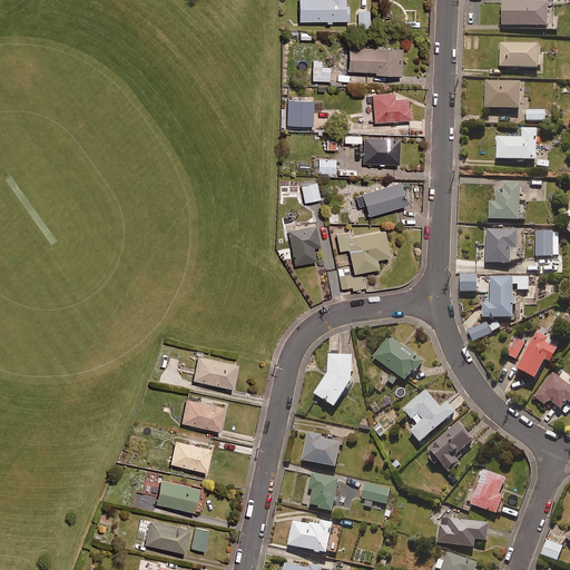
[(331,23),(331,20),(347,19),(346,5),(344,5),(343,0),(297,0),(298,20),(325,20),(325,23),(331,23)]
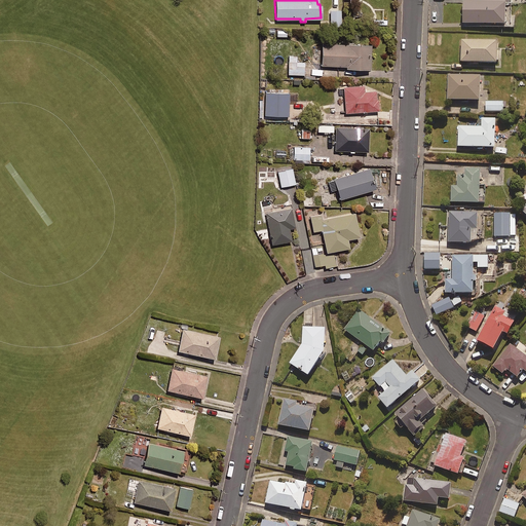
[(511,0),(481,0),(482,2),(463,1),(463,26),(515,27),(515,15),(511,15),(511,0)]
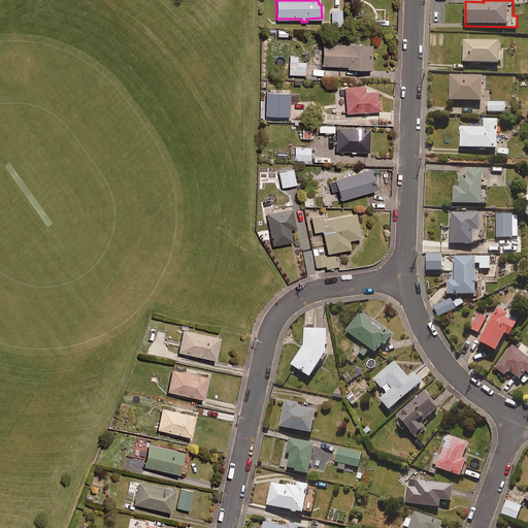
[(341,9),(330,9),(331,26),(341,26),(341,9)]
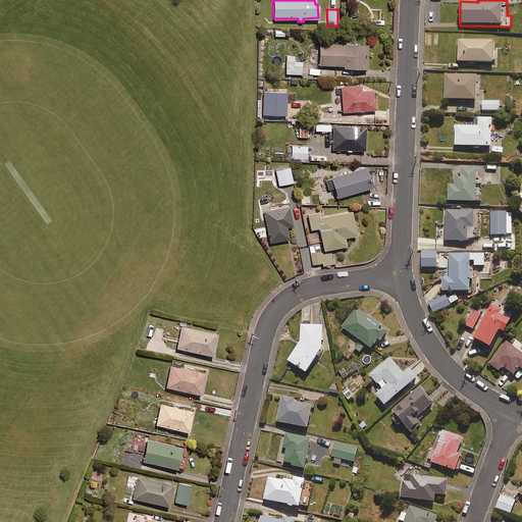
[(383,9),(371,9),(371,23),(383,23),(383,9)]
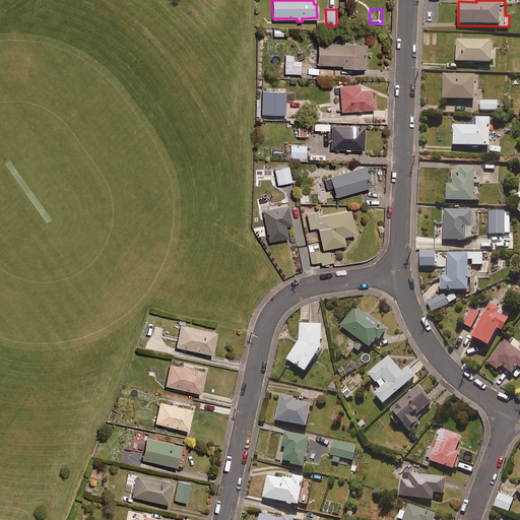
[(492,41),(456,40),(456,61),(492,61),(492,41)]
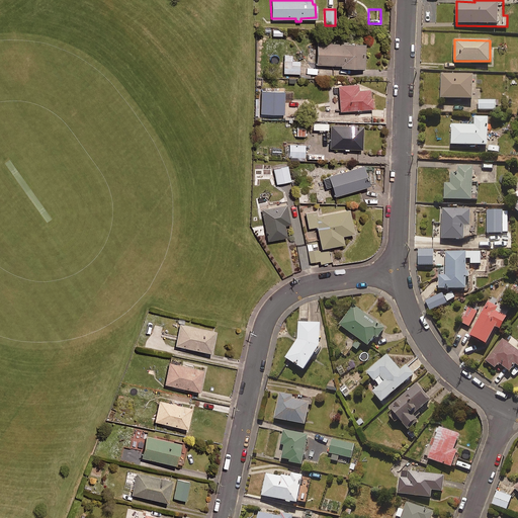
[(363,42),(316,41),(316,64),(339,64),(339,66),(363,66),(363,42)]
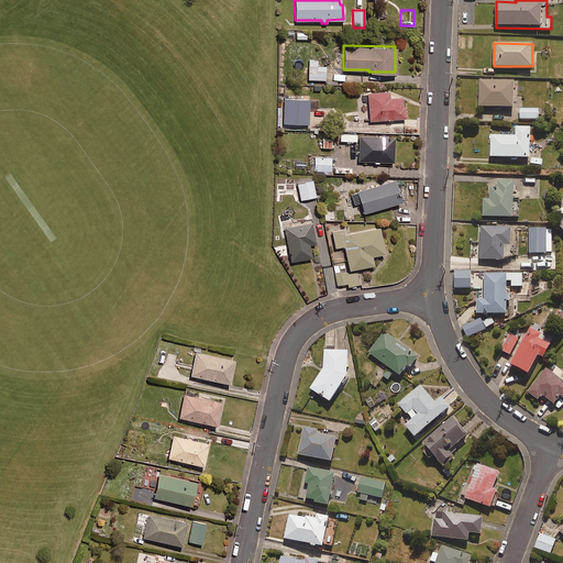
[(316,59),(308,59),(308,79),(326,79),(324,66),(316,66),(316,59)]
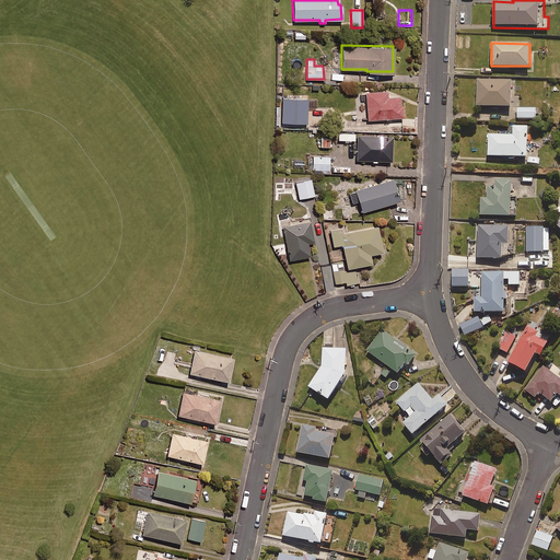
[(511,80),(477,80),(476,106),(511,106),(511,80)]
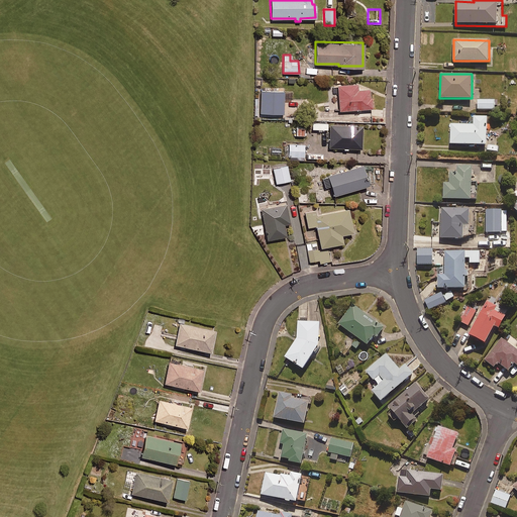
[(356,89),(355,83),(337,85),(339,110),(372,107),(370,88),(356,89)]
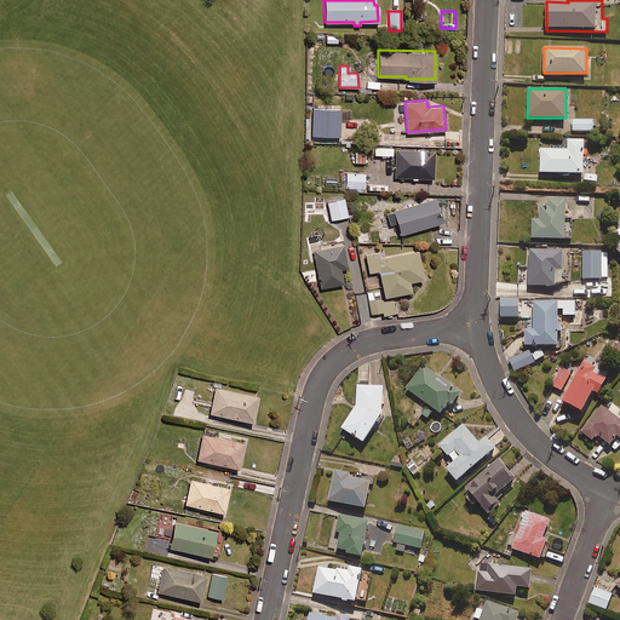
[(339,108),(311,108),(311,136),(339,136),(339,108)]
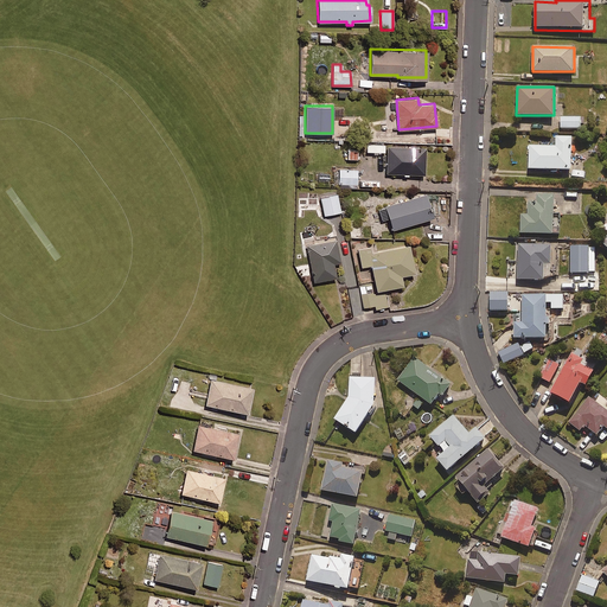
[(580,117),(561,117),(561,128),(580,128),(580,117)]
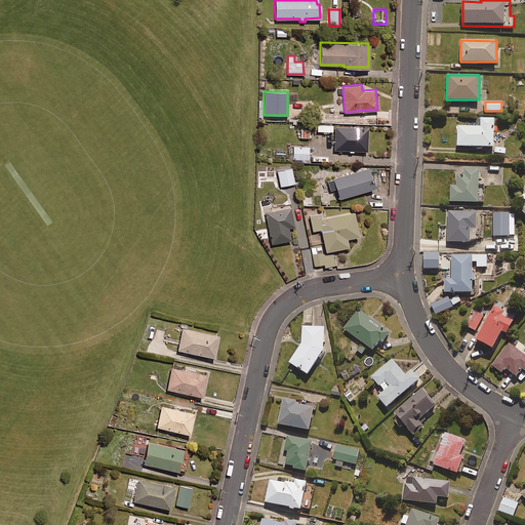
[(481,118),(481,121),(466,120),(465,126),(457,126),(457,146),(493,147),(494,118),(481,118)]
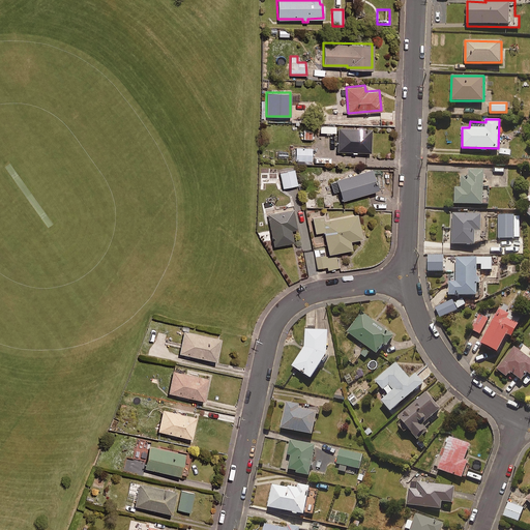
[(370,127),(337,127),(337,151),(370,151),(370,127)]
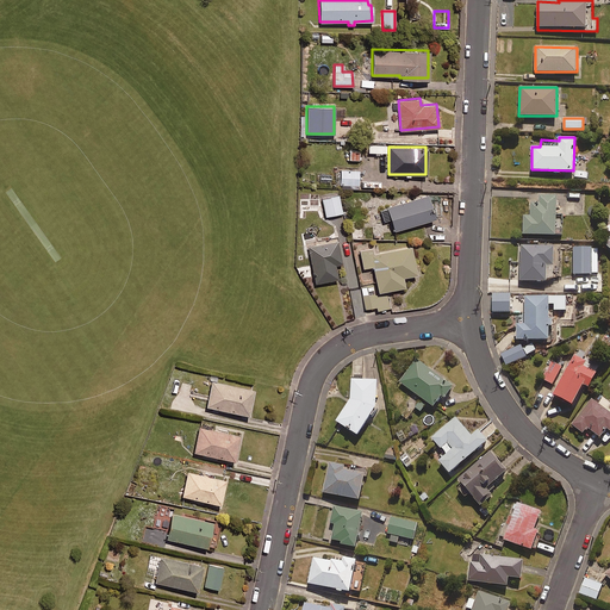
[(358,169),(338,169),(338,184),(358,185),(358,169)]
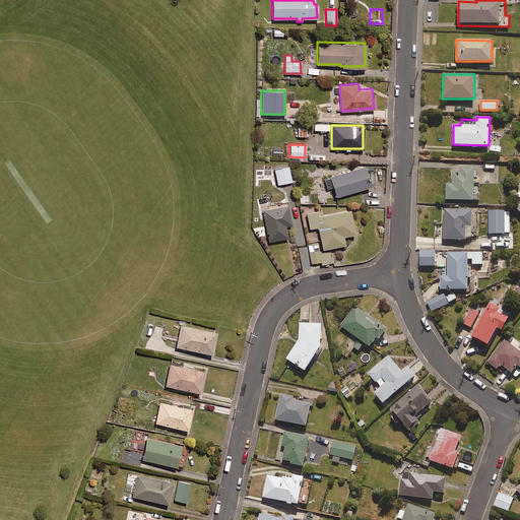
[(370,185),(363,165),(323,178),(326,188),(332,186),(335,196),(370,185)]
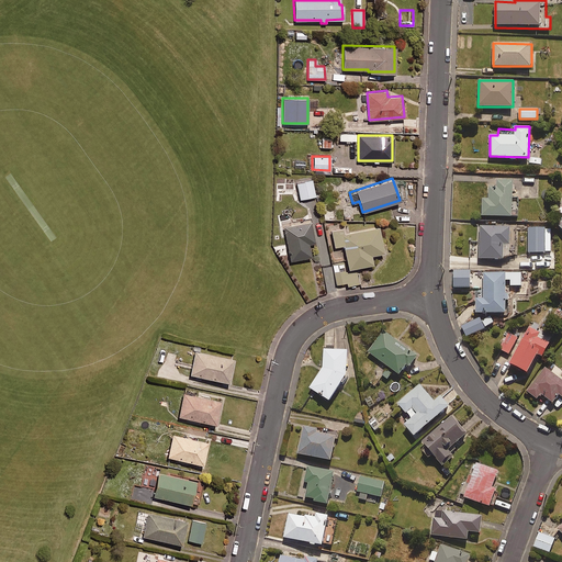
[(315,195),(312,179),(295,182),(300,199),(315,195)]
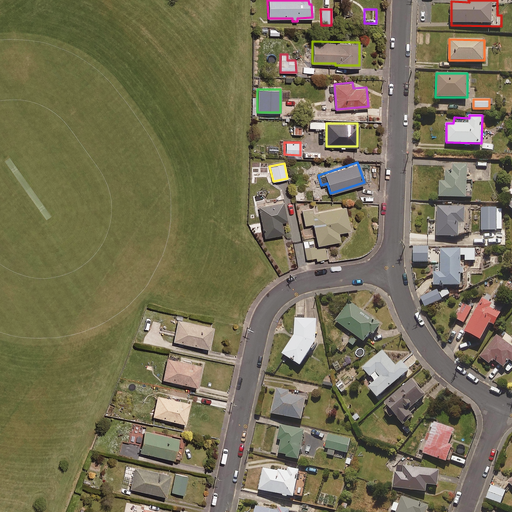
[(466,197),(467,165),(445,165),(445,181),(440,181),(439,196),(466,197)]
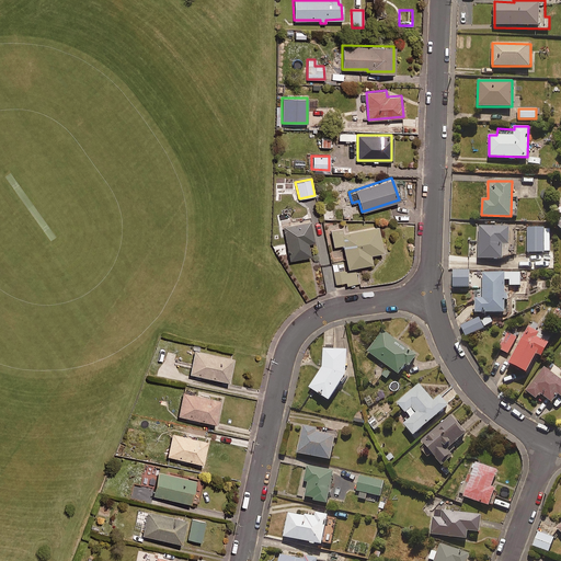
[(335,209),(325,210),(327,220),(336,219),(335,209)]
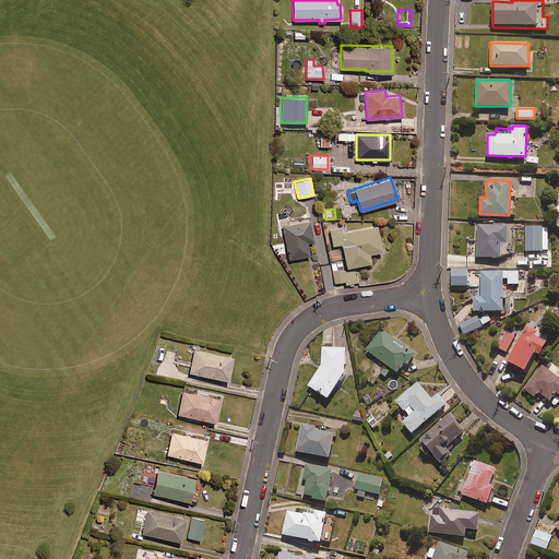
[(312,240),(309,219),(282,225),(288,259),(309,254),(306,241),(312,240)]
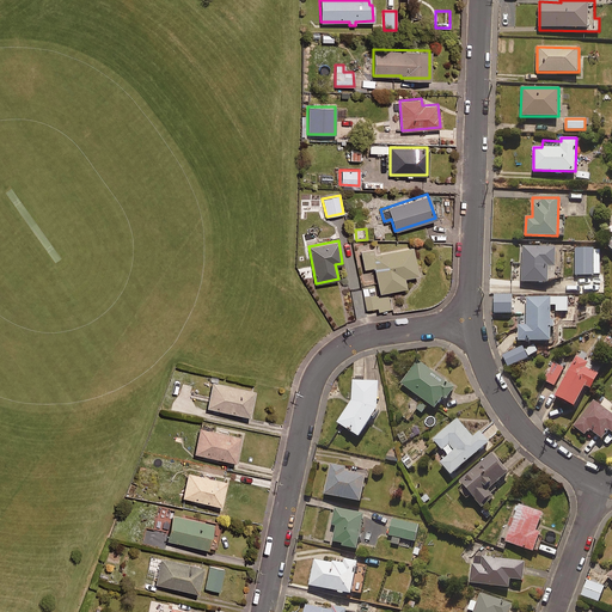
[(411,246),(374,254),(373,248),(360,250),(363,269),(374,267),(379,292),(405,287),(403,276),(417,274),(411,246)]
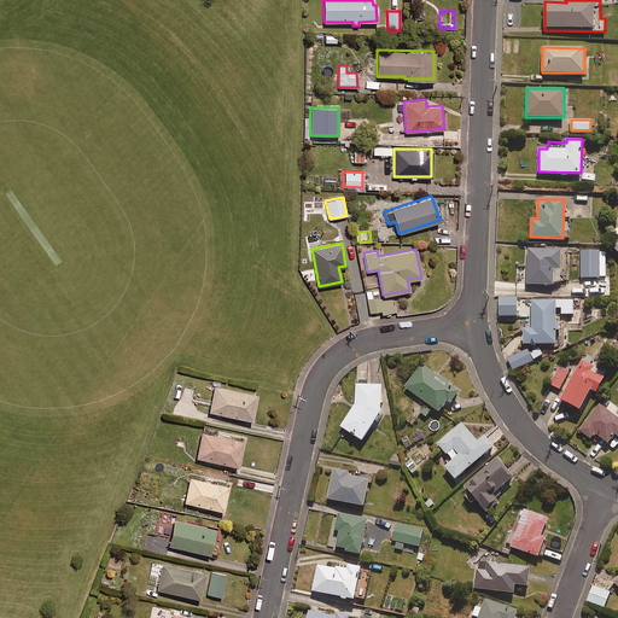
[(528,249),(526,284),(554,285),(554,269),(560,269),(560,249),(528,249)]
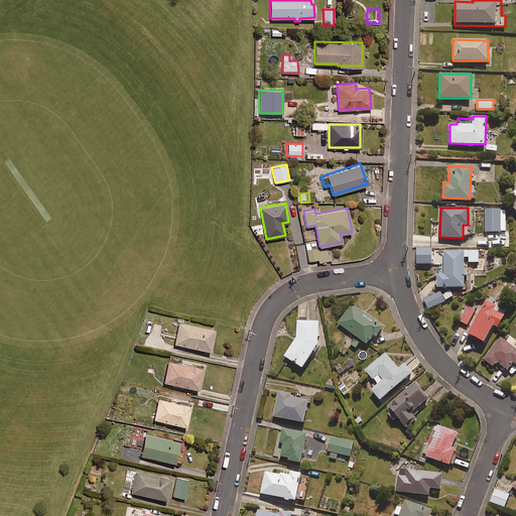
[(505,209),(485,210),(485,232),(506,231),(505,209)]
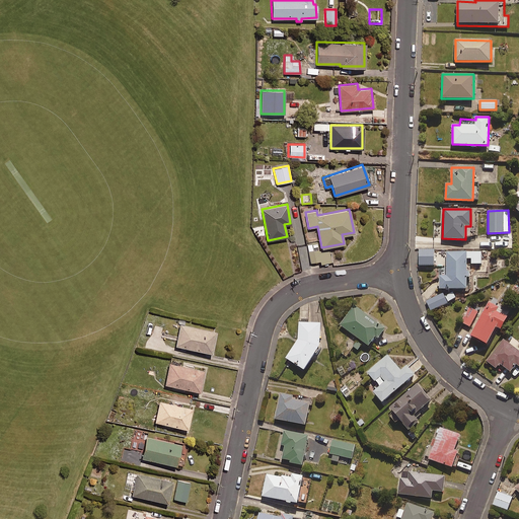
[(434,249),(419,249),(419,265),(434,266),(434,249)]
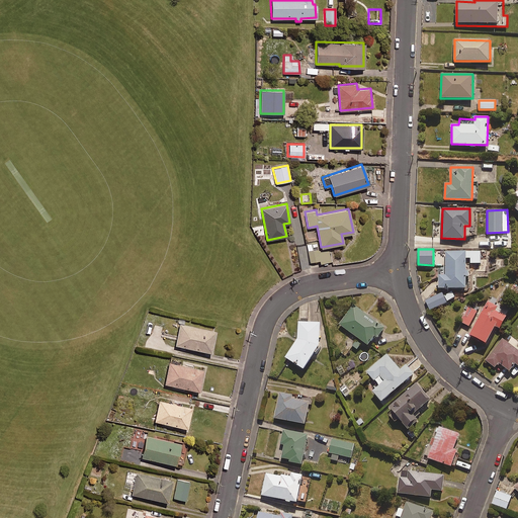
[(466,288),(466,277),(469,277),(469,270),(466,270),(466,263),(481,263),(481,251),(446,252),(446,275),(439,275),(439,288),(466,288)]
